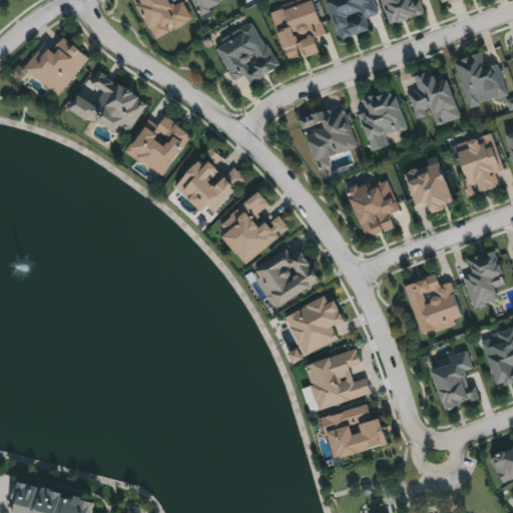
[(156,38),(134,0),(180,0),(191,19),(156,38)]
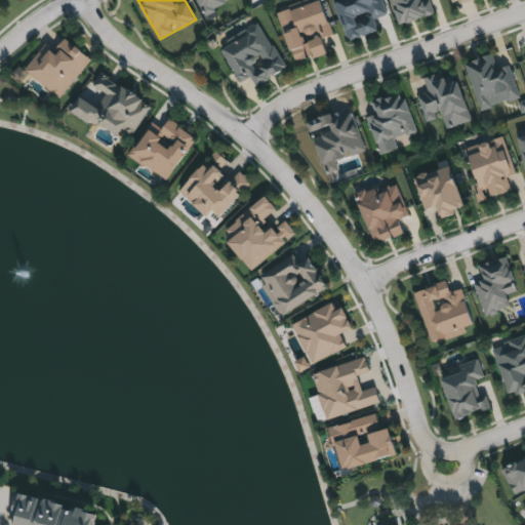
[(199,0),(228,0),(213,7),(218,16),(210,21),(199,0)]
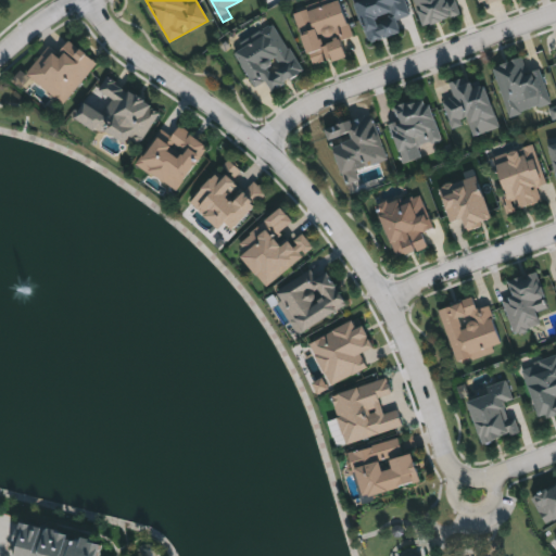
[(338,0),(351,37),(341,40),(345,55),(313,67),(293,15),(335,0),(338,0)]
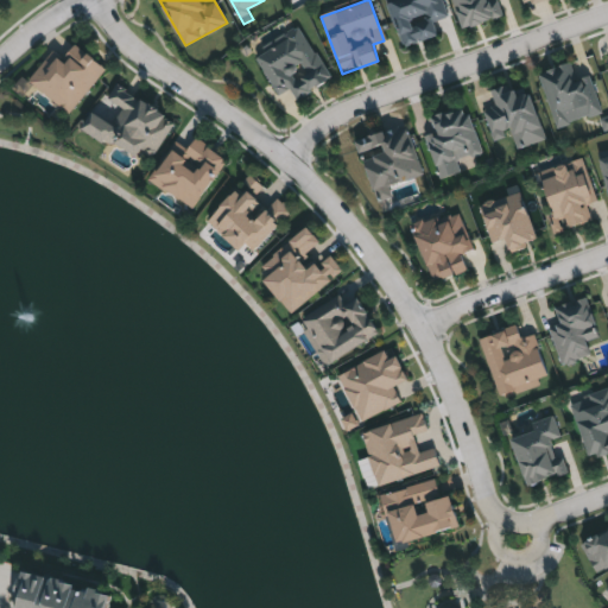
[(438,38),(399,46),(388,0),(441,0),(444,19),(435,20),(438,38)]
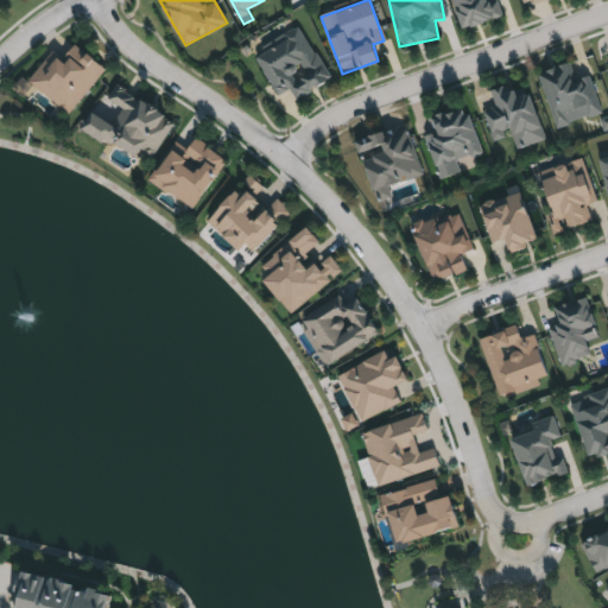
[(451,0),(489,0),(492,4),(496,1),(502,16),(463,31),(451,0)]
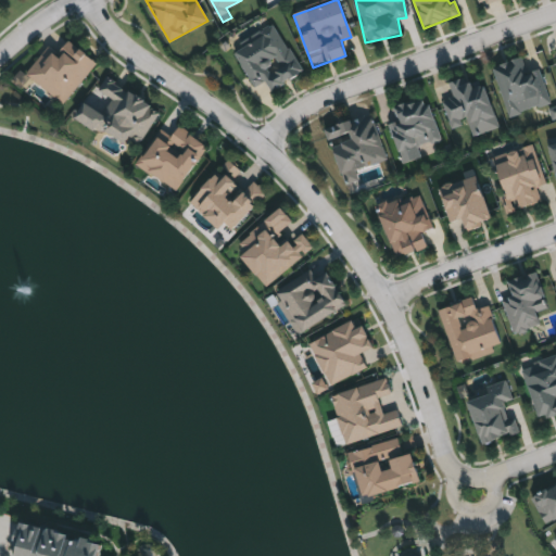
[(303,72),(272,92),(264,80),(254,87),(231,51),(273,25),(303,72)]
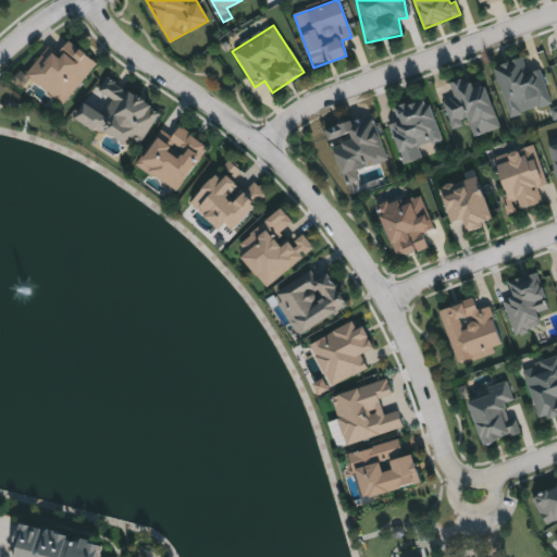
[(56,53),(69,40),(97,65),(61,104),(26,73),(49,48),(56,53)]
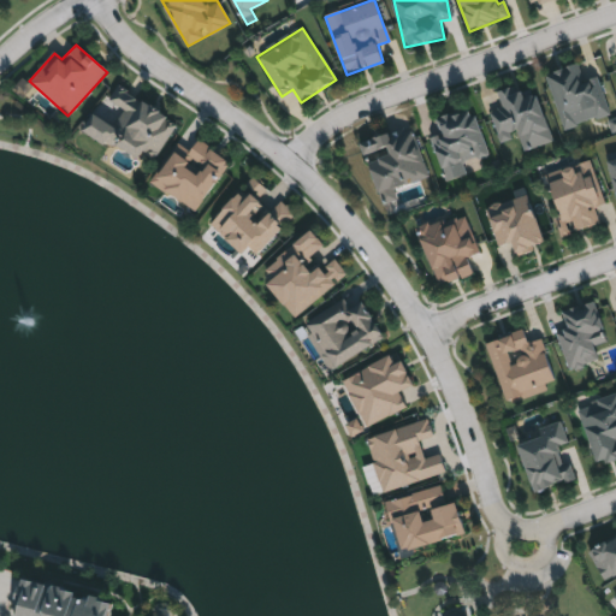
[(567,131),(544,77),(588,58),(611,112),(567,131)]
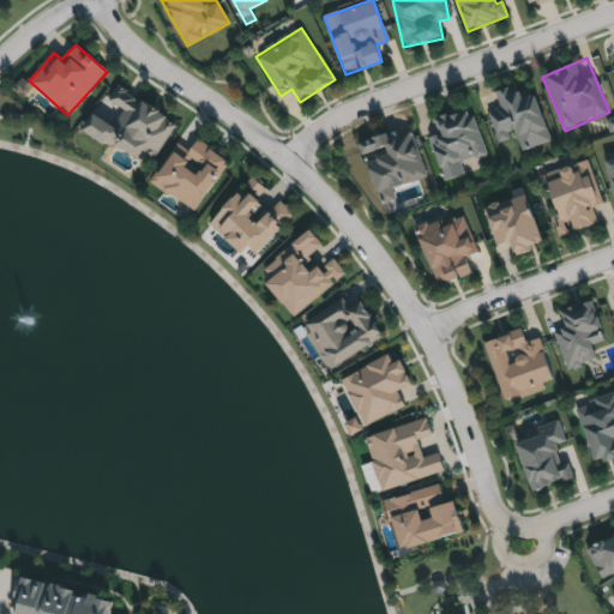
[(114,83),(176,122),(149,167),(85,127),(114,83)]
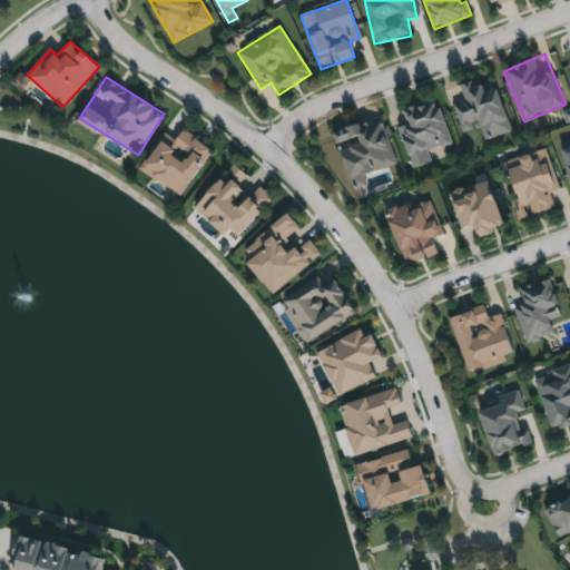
[(432,163),(411,168),(399,127),(406,125),(402,110),(438,99),(451,145),(429,151),(432,163)]
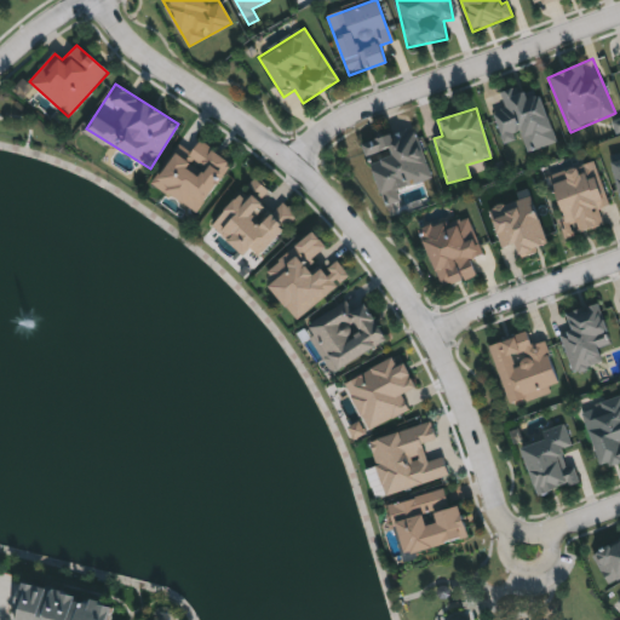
[(174,151),(187,160),(197,142),(230,162),(197,214),(153,185),(174,151)]
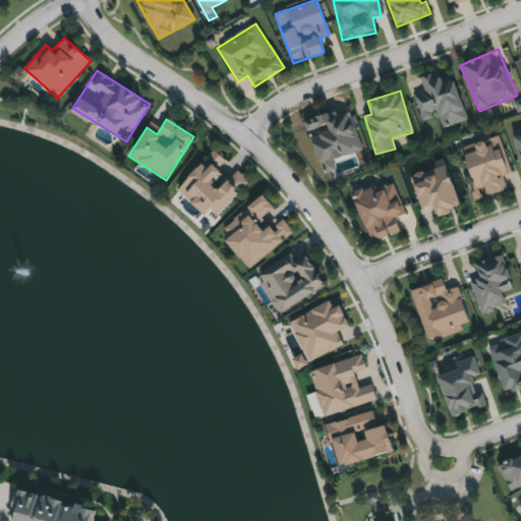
[(509,174),(503,175),(507,190),(476,198),(462,147),(500,136),(509,174)]
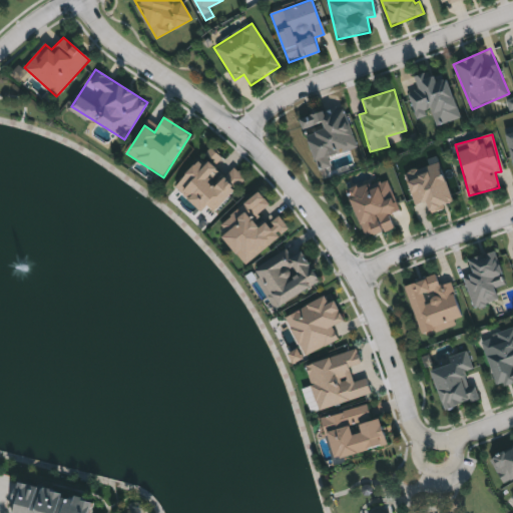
[(233,167),(245,179),(208,218),(174,186),(210,148),(223,161),(207,178),(215,185),(233,167)]
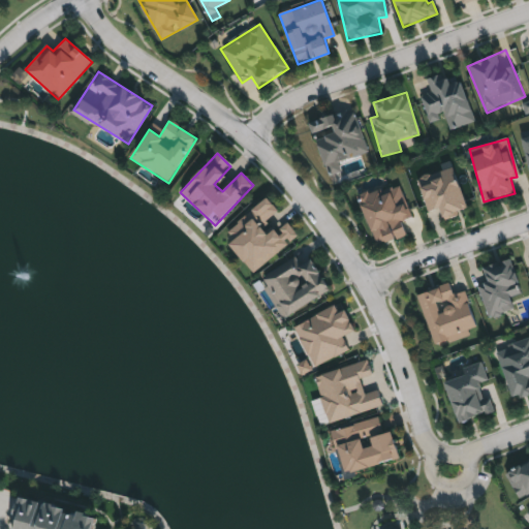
[(283,318),(261,278),(298,258),(301,263),(311,258),(330,292),(283,318)]
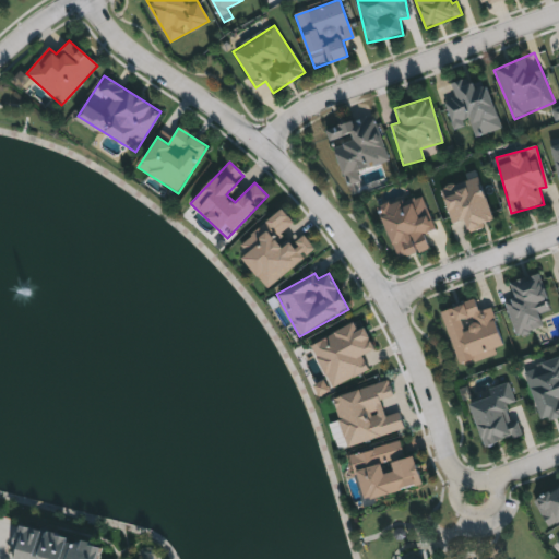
[(558,418),(542,425),(524,370),(558,358),(558,418)]
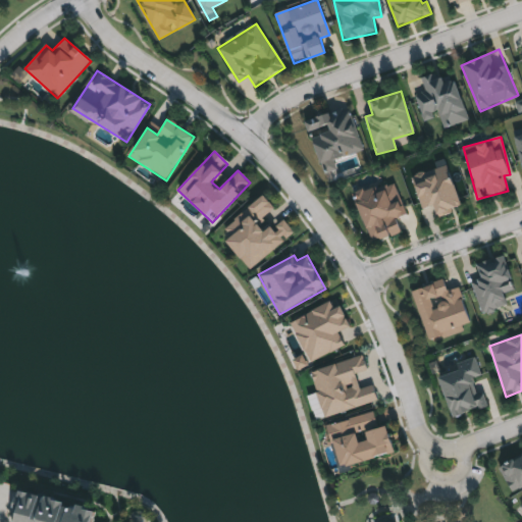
[(386,425),(394,454),(338,467),(328,425),(375,413),(378,427),(386,425)]
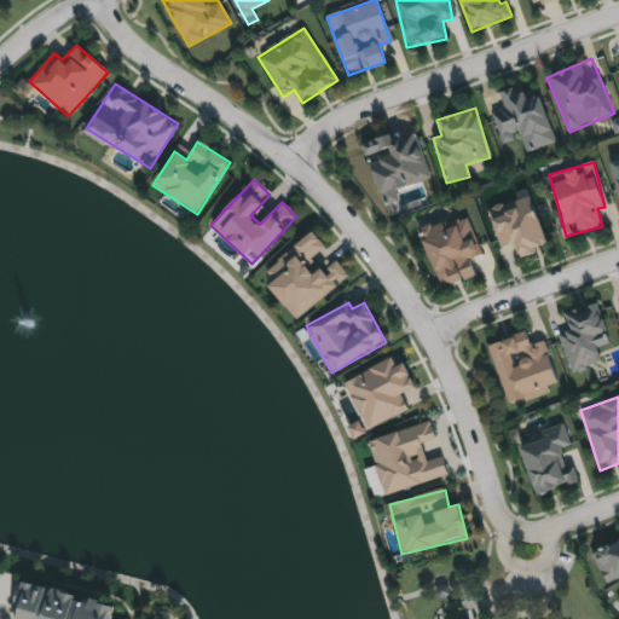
[(117,603),(114,618),(18,618),(27,584),(117,603)]
